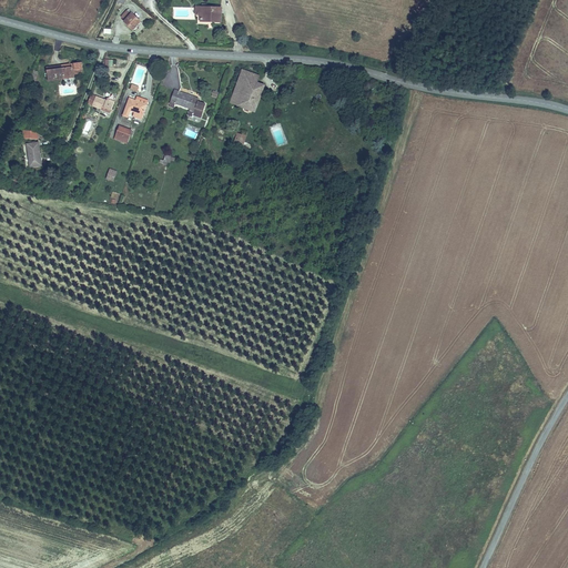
[(202,7),(201,12),(201,18),(210,18),(210,20),(220,20),(221,8),(202,7)]
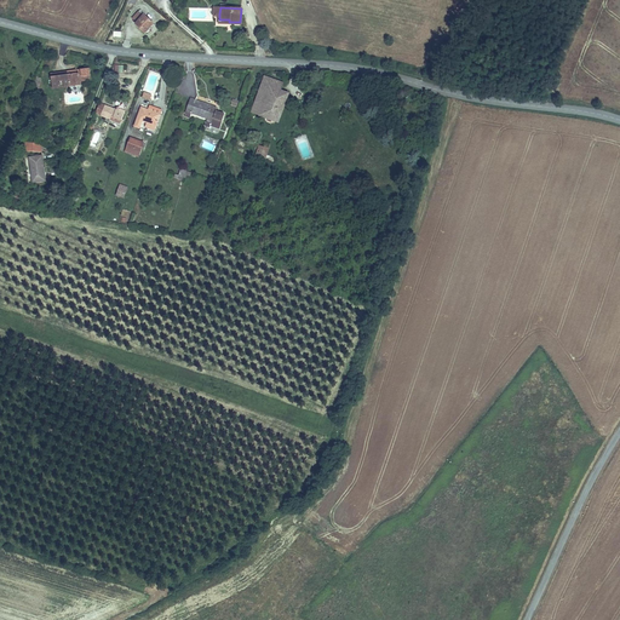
[(145,33),(154,22),(139,10),(133,17),(137,21),(135,23),(145,33)]
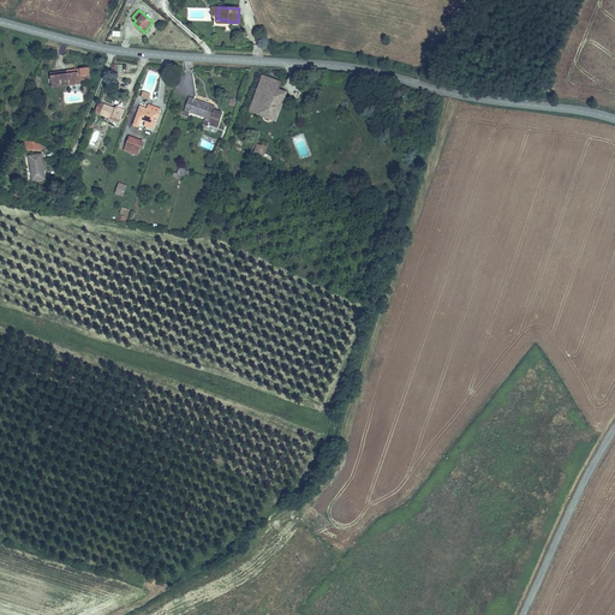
[(76,70),(67,71),(52,73),(53,84),(65,83),(90,79),(89,65),(75,67),(76,70)]
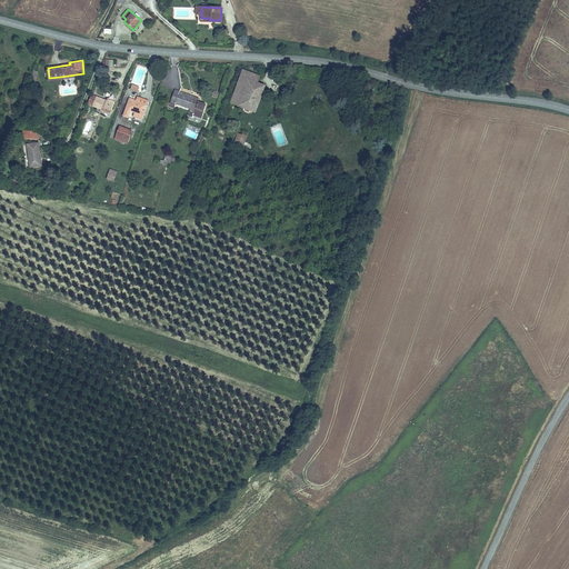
[(251,80),(253,75),(243,71),(232,101),(241,105),(251,80)]
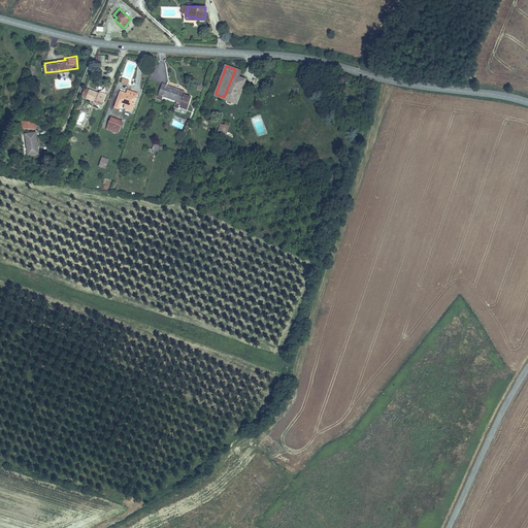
[(237,102),(246,79),(239,77),(233,74),(224,97),(237,102)]
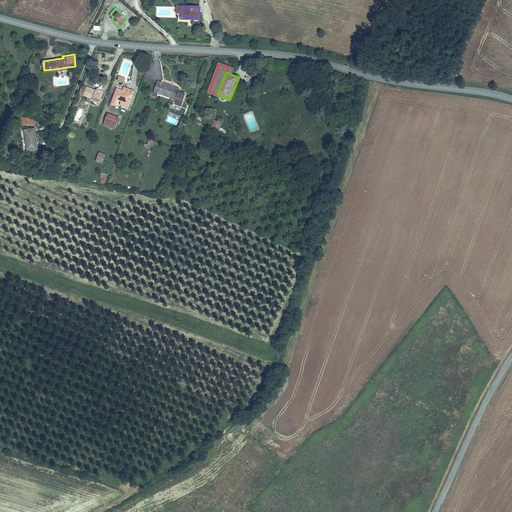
[(175,86),(158,79),(153,92),(158,94),(159,92),(171,97),(171,98),(175,100),(174,102),(182,105),(186,93),(179,90),(179,91),(174,89),(175,86)]
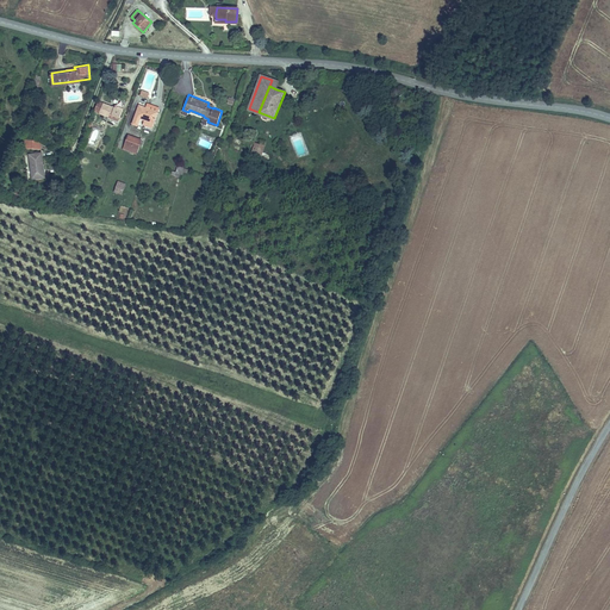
[(117,106),(98,100),(94,110),(112,117),(113,114),(123,118),(126,106),(118,104),(117,106)]
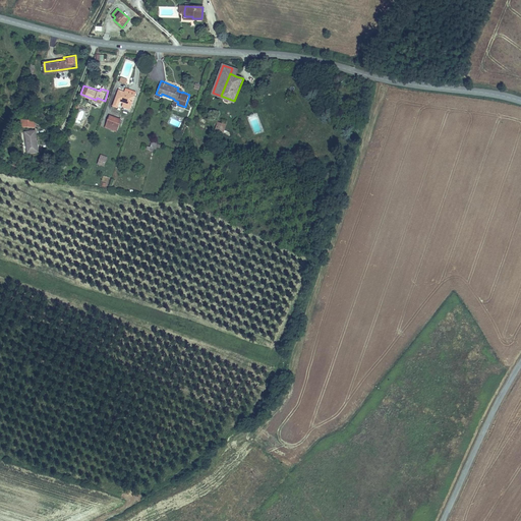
[(119,90),(113,105),(118,107),(120,102),(123,103),(121,106),(128,109),(135,92),(126,89),(125,92),(119,90)]
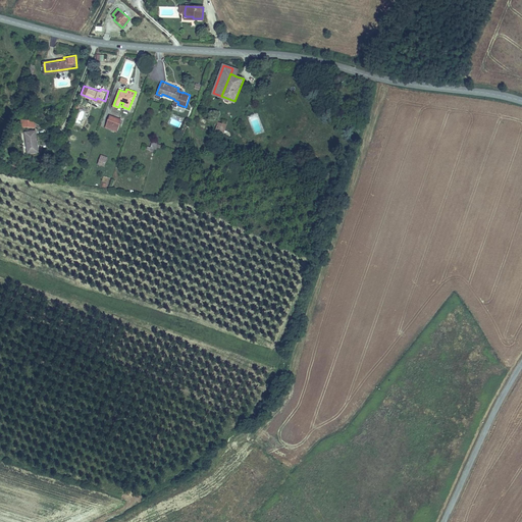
[(120,120),(111,116),(107,124),(113,126),(111,129),(116,132),(120,120)]
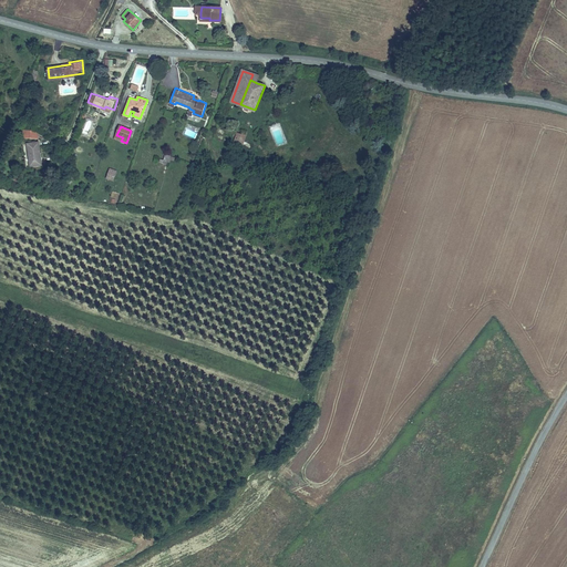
[(238,131),(235,140),(245,144),(245,142),(243,142),(247,132),(241,130),(240,132),(238,131)]
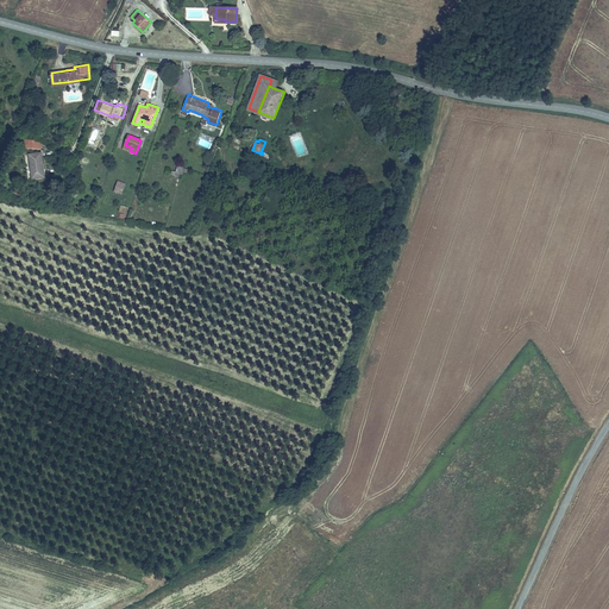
[(263,155),(252,150),(249,158),(261,163),(263,155)]
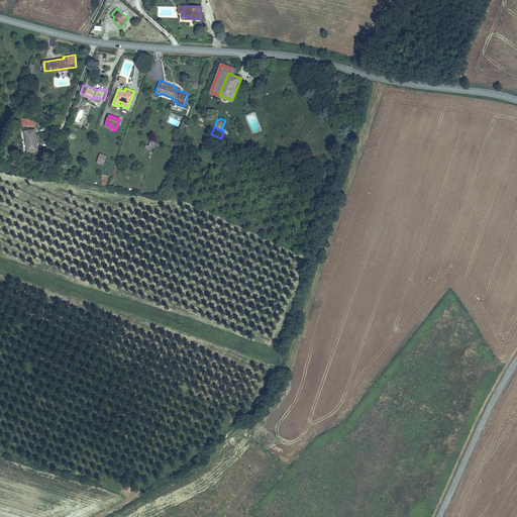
[(36,128),(23,130),(26,151),(38,150),(36,128)]
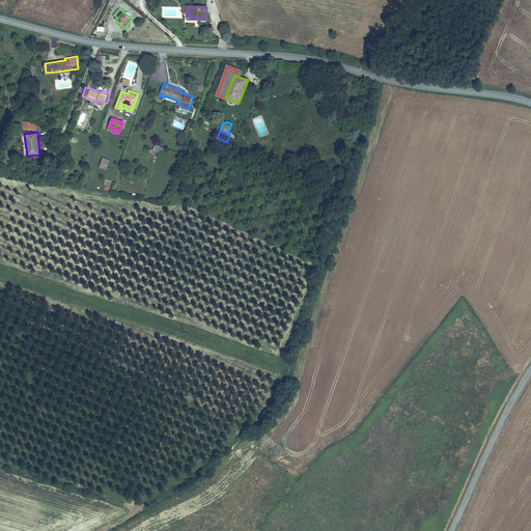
[(102,157),(99,167),(107,169),(110,159),(102,157)]
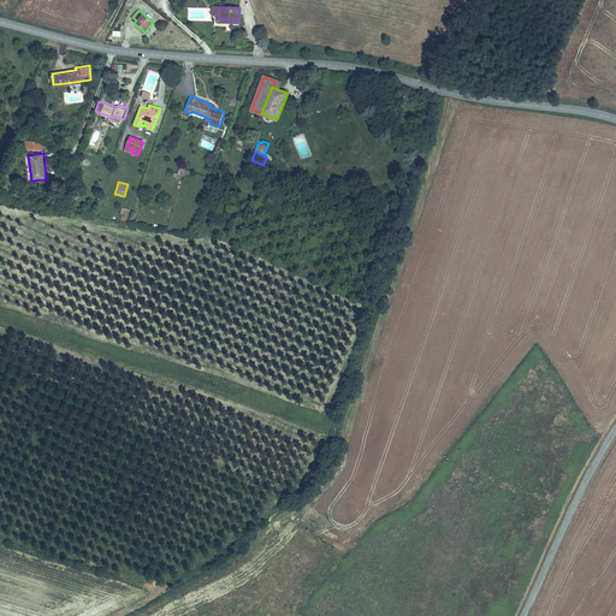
All buildings are outlined.
